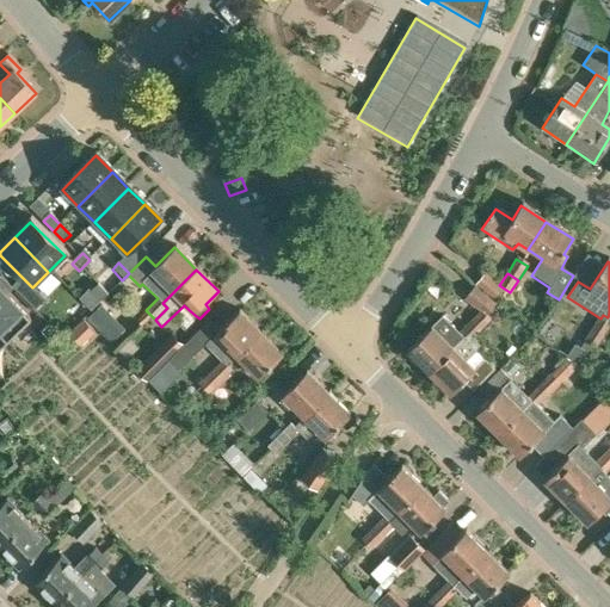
[(484,276),(475,286),(494,301),(501,290),(484,276)]
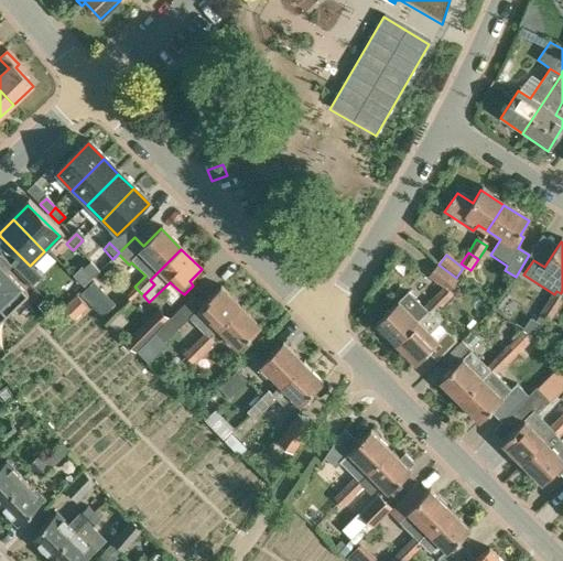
[(444,290),(432,302),(440,310),(452,297),(448,293),(456,282),(436,267),(429,278),(444,290)]
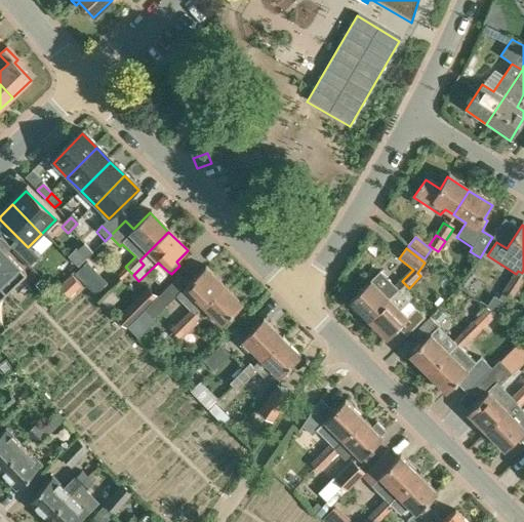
[(24,273),(0,249),(0,289),(3,292),(24,273)]
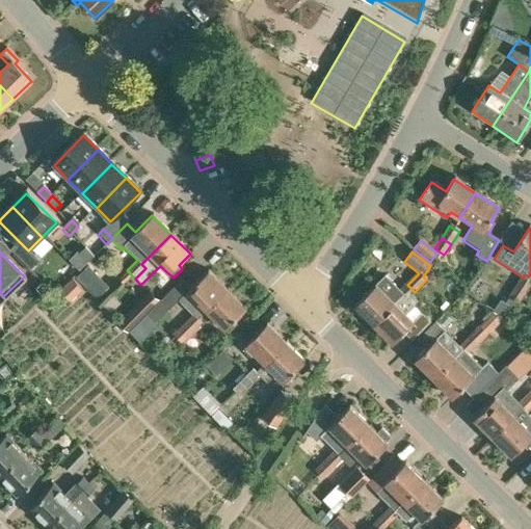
[(85,253),(77,261),(83,267),(91,259),(85,253)]
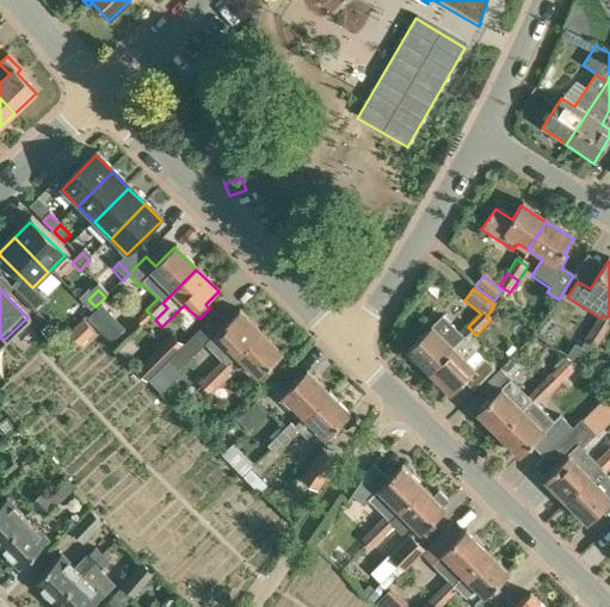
[(39,297),(30,308),(36,314),(47,304),(39,297)]
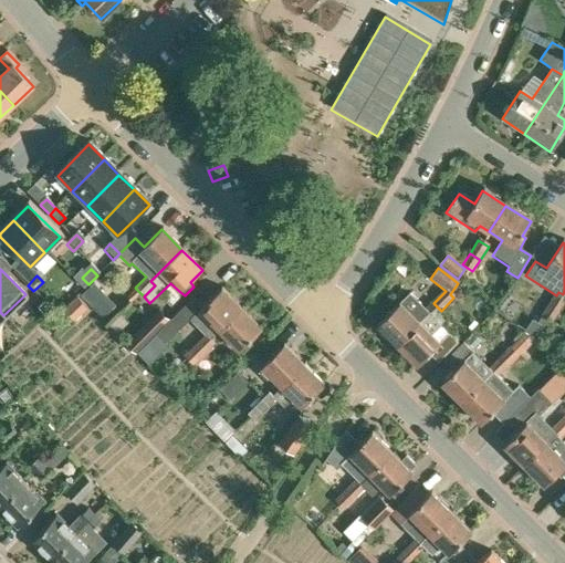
[(81,296),(90,305),(102,294),(92,284),(81,296)]
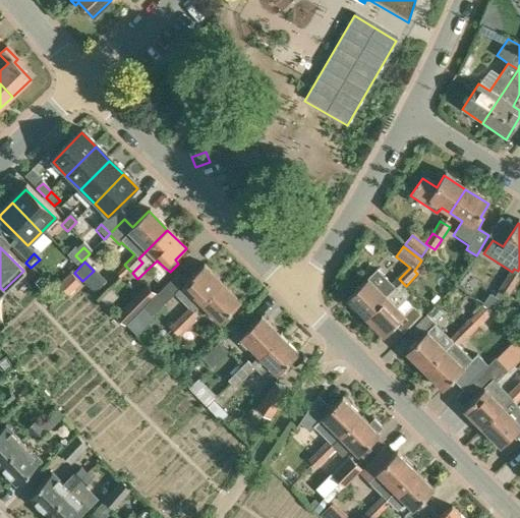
[(129,270),(124,265),(114,273),(119,278),(120,279),(129,270)]
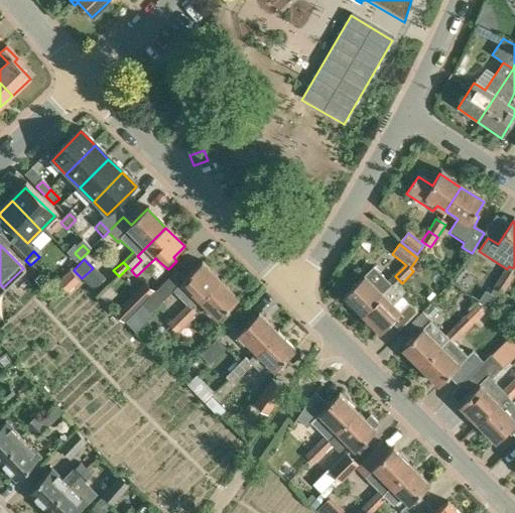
[(191,310),(200,301),(220,281),(202,263),(184,280),(173,291),(187,306),(191,310)]
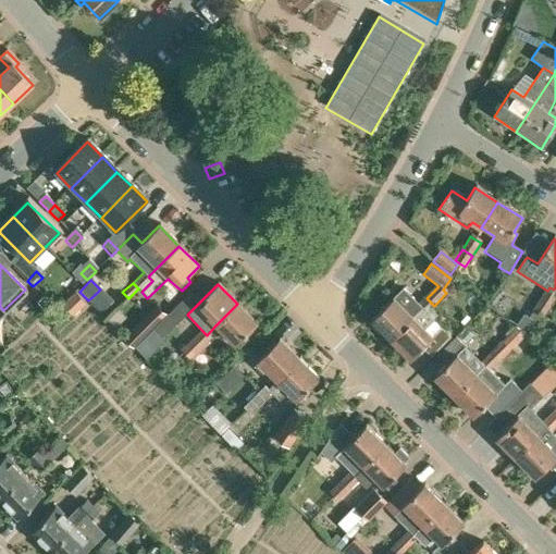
[(555,285),(554,290),(550,287),(547,291),(541,299),(551,306),(555,297),(555,285)]
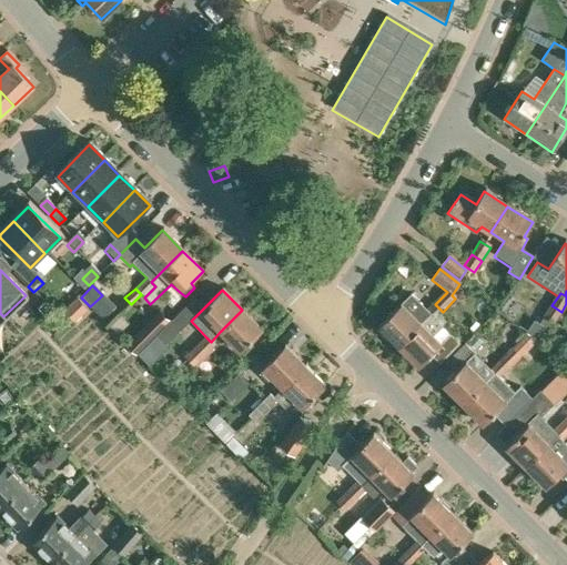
[(378,328),(398,347),(429,316),(426,313),(427,312),(411,295),(401,305),(378,328)]
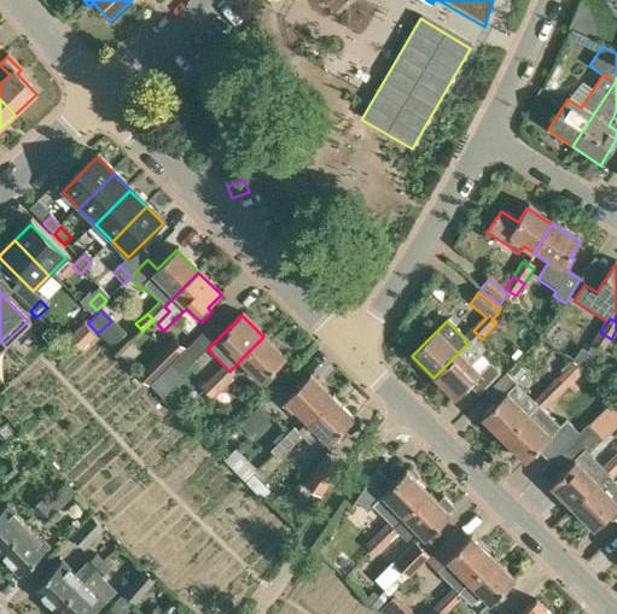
[(93,337),(82,327),(69,341),(79,351),(93,337)]
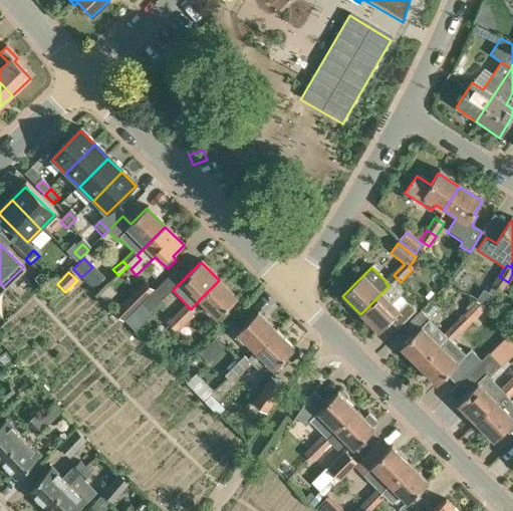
[(34,280),(40,287),(41,289),(47,283),(40,275),(34,280)]
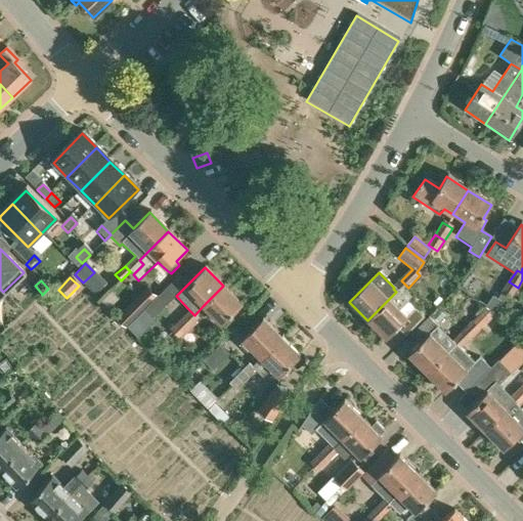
[(396,292),(367,320),(386,340),(397,329),(405,337),(424,318),(416,310),(406,319),(399,312),(407,303),(400,295),(408,288),(401,280),(394,288),(393,289),(396,292)]
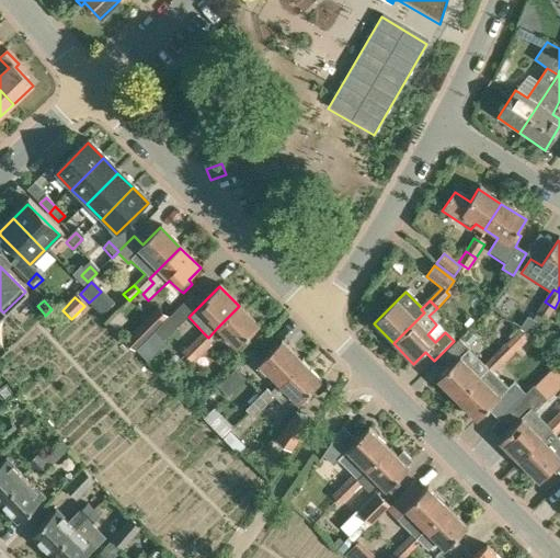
[(537,315),(541,318),(530,336),(540,341),(550,323),(547,321),(555,308),(545,302),(537,315)]
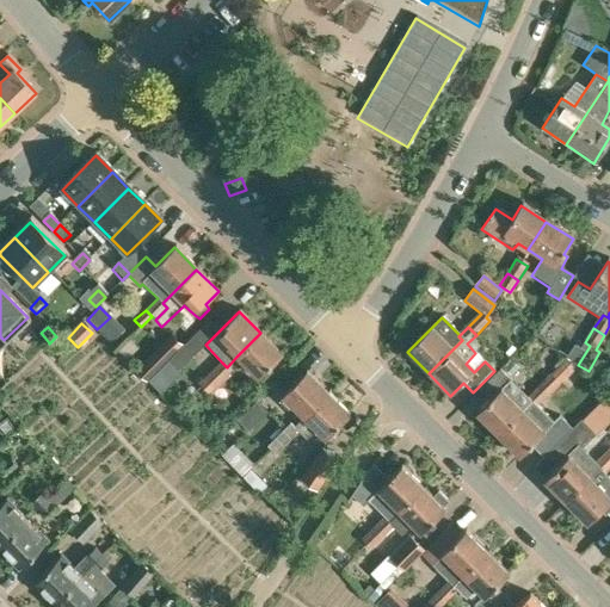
[(260,333),(236,357),(258,379),(259,378),(263,383),(273,372),(269,369),(283,355),(260,333)]
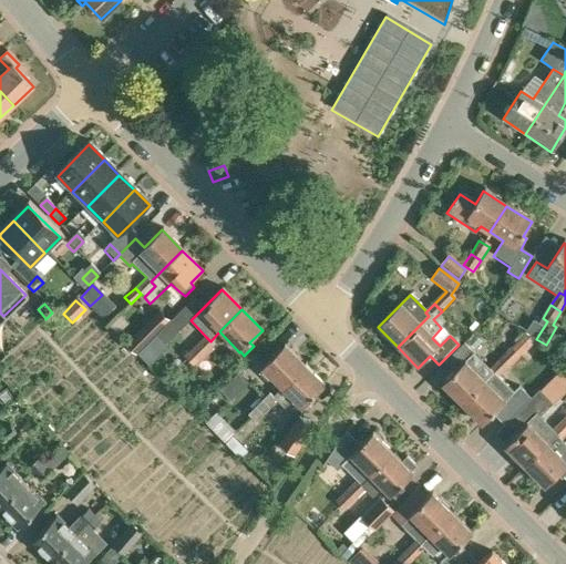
[(170,321),(160,311),(125,344),(136,355),(170,321)]
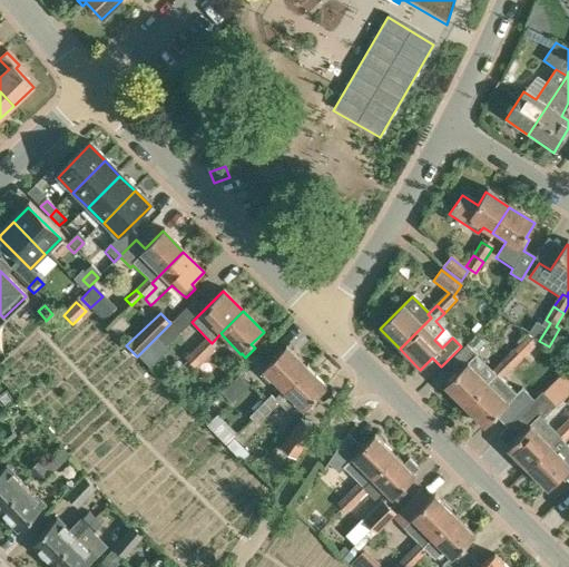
[(185,329),(176,320),(157,338),(166,346),(185,329)]
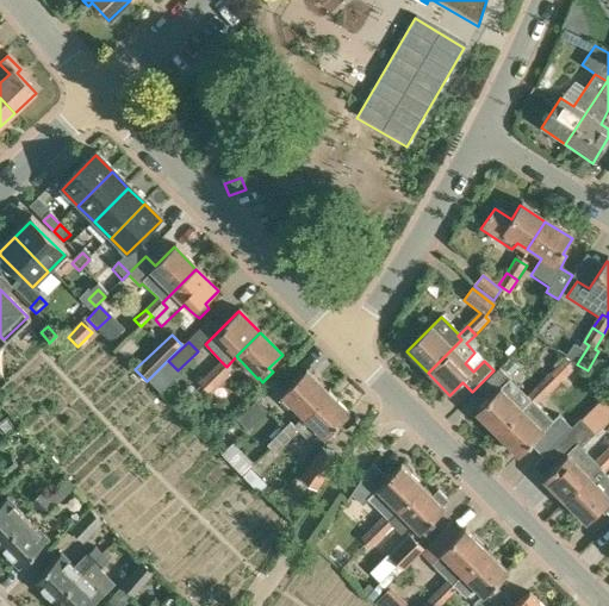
[(584,353),(573,345),(564,358),(576,366),(584,353)]
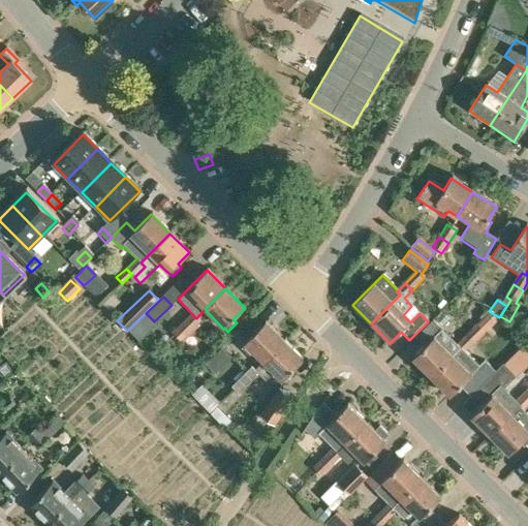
[(476,326),(466,336),(473,343),(484,333),(479,330),(493,315),(490,312),(476,327),(476,326)]
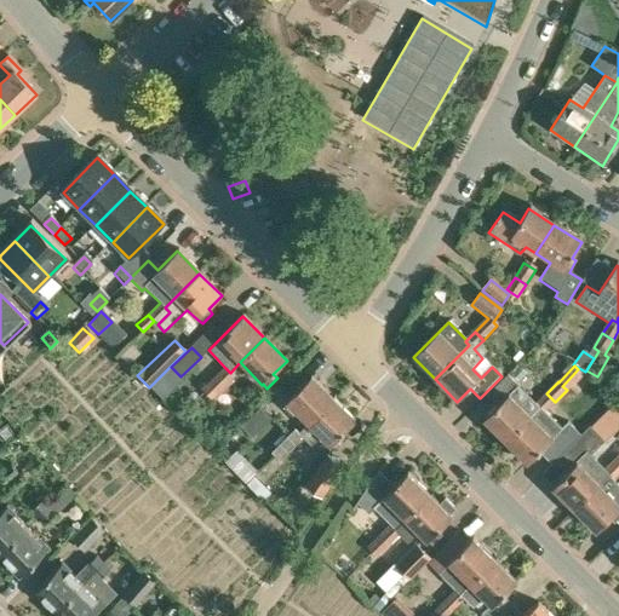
[(223,389),(235,378),(230,373),(225,368),(213,380),(223,389)]
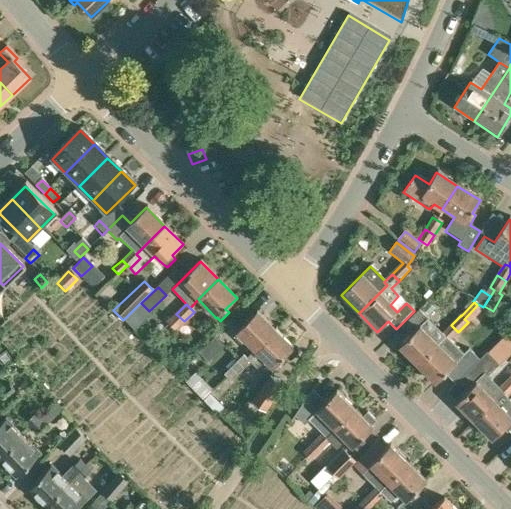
[(464,319),(468,322),(469,324),(482,310),(477,305),(464,319)]
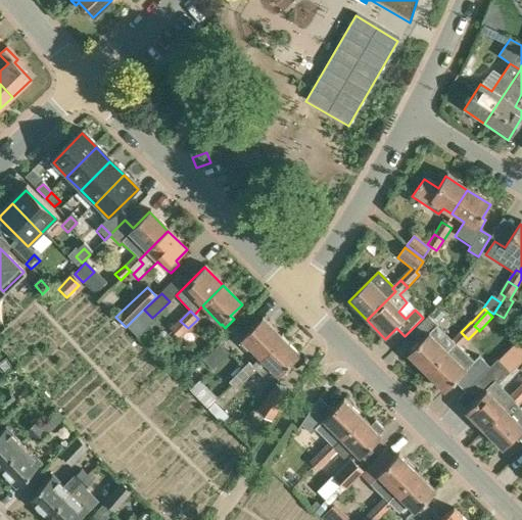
[(408,356),(426,374),(454,346),(452,341),(427,318),(410,335),(418,344),(408,356)]
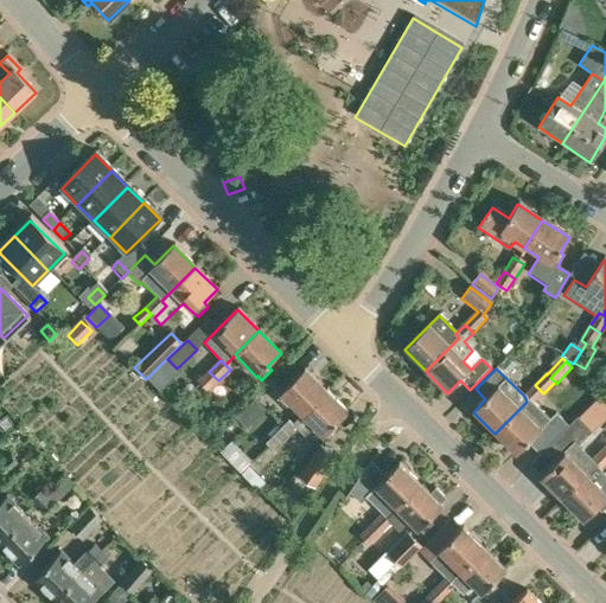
[(291,404),(301,415),(325,391),(305,371),(280,395),(282,396),(278,401),(286,408),(291,404)]
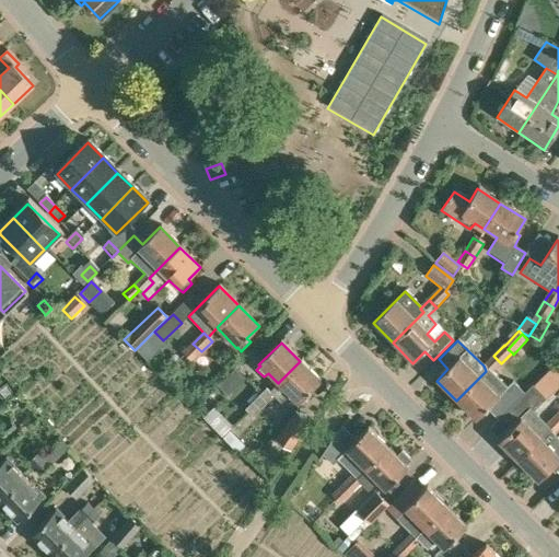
[(200,354),(191,344),(182,354),(190,362),(200,354)]
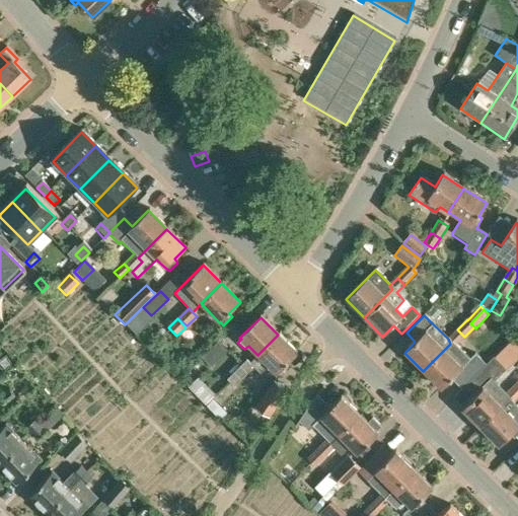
[(450,344),(423,371),(441,389),(450,380),(461,391),(473,378),(486,366),(474,355),(469,360),(455,346),(464,337),(457,329),(448,339),(450,344)]
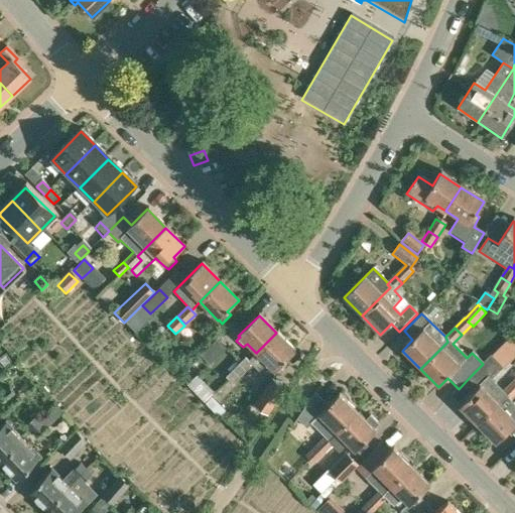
[(256,353),(248,361),(253,366),(258,371),(266,363),(275,372),(276,371),(279,375),(287,367),(284,363),(295,352),(276,333),(256,353)]
